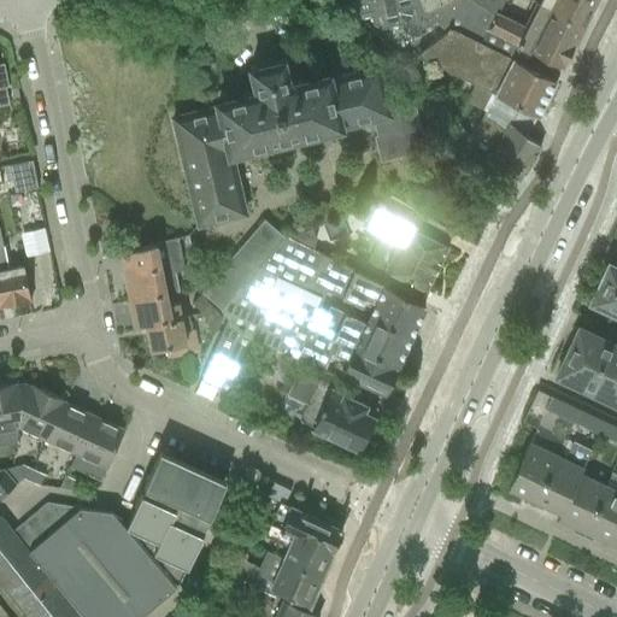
[(347,0),(357,13),(362,17),(366,16),(370,15),(372,24),(380,29),(410,22),(413,36),(421,35),(419,29),(428,27),(438,21),(428,10),(421,13),(416,0),(347,0)]
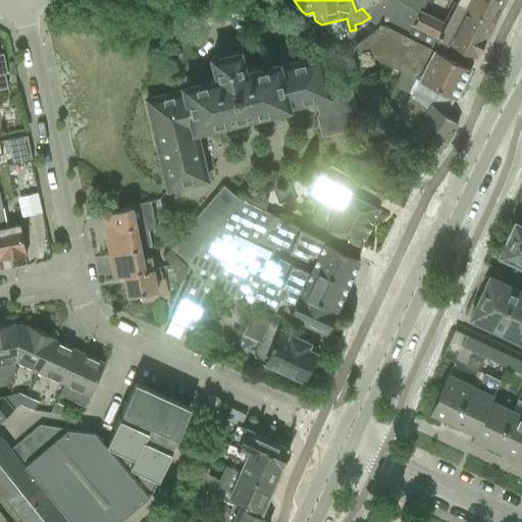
[(352,0),(356,11),(362,8),(378,0),(352,0)]
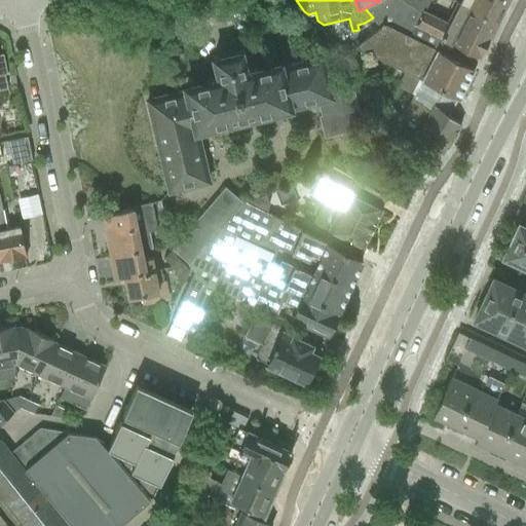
[(381,27),(355,46),(405,72),(458,98),(473,68),(433,47),(433,46),(411,35),(422,13),(401,0),(381,0),(365,8),(373,17),(381,27)]
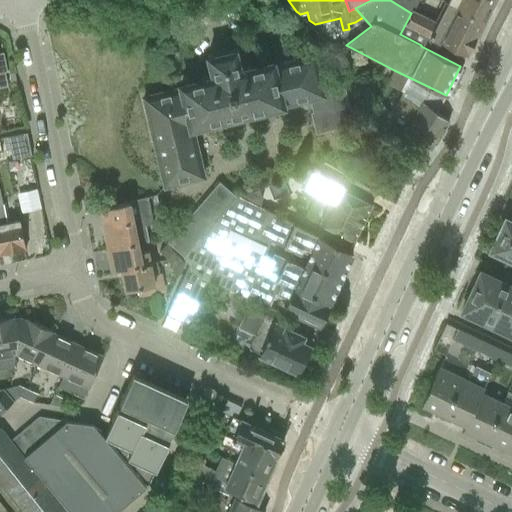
[(390,0),(411,13),(411,12),(412,10),(413,10),(418,0),(390,0)]
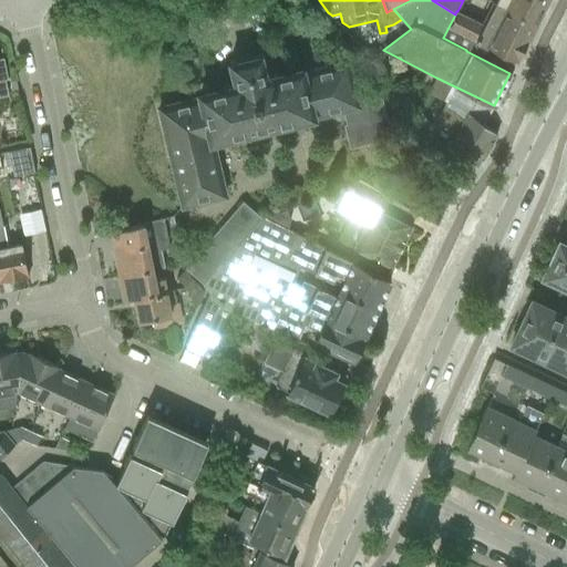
[(496,0),(495,2),(535,23),(546,0),(496,0)]
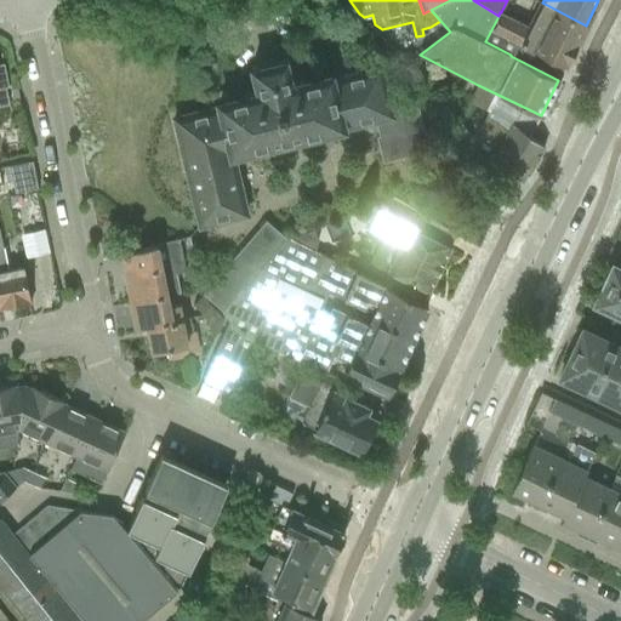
[(499,16),(485,41),(511,55),(511,56),(558,80),(586,26),(542,3),(530,27),(501,12),(500,12),(499,15),(499,16)]
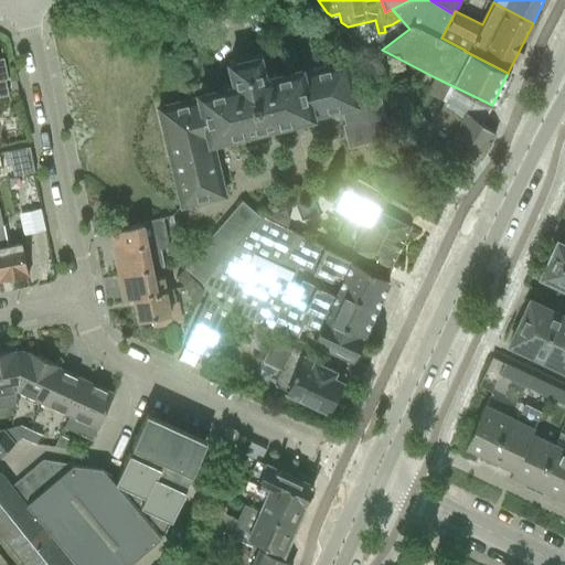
[(158,108),(181,205),(224,195),(211,141),(344,108),(348,124),(343,125),(349,146),(388,136),(379,94),(355,99),(345,62),(302,72),(301,70),(277,75),(277,72),(273,73),(269,64),(262,65),(258,55),(252,56),(252,59),(236,62),(235,61),(227,63),(231,74),(222,76),(224,85),(220,86),(221,89),(196,95),(198,98),(158,108)]
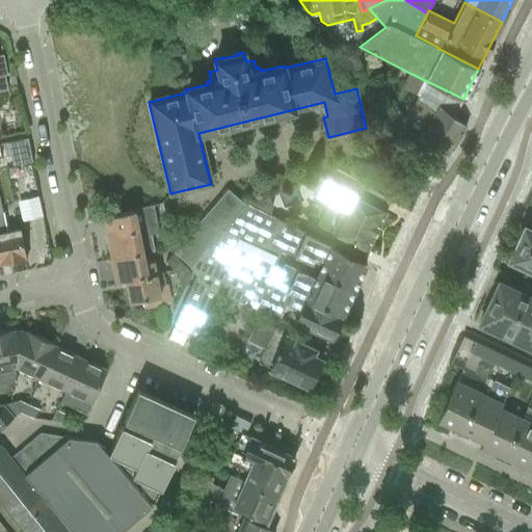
[(458,109),(463,99),(409,73),(402,86),(419,95),(407,114),(426,127),(420,135),(448,156),(467,126),(454,116),(458,109)]
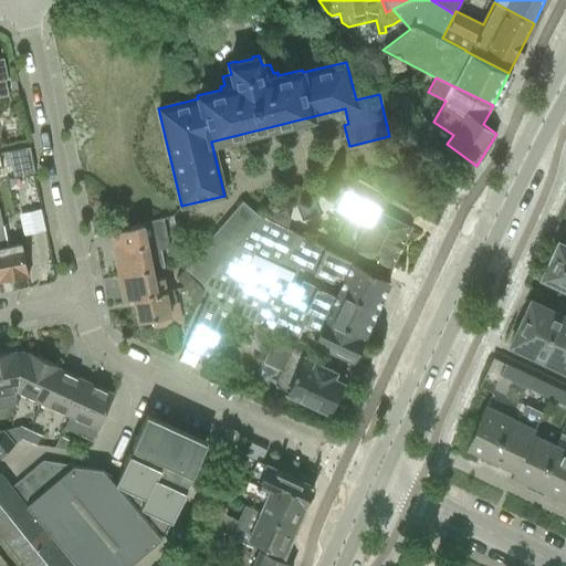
[(9,150),(13,176),(34,171),(30,147),(9,150)]
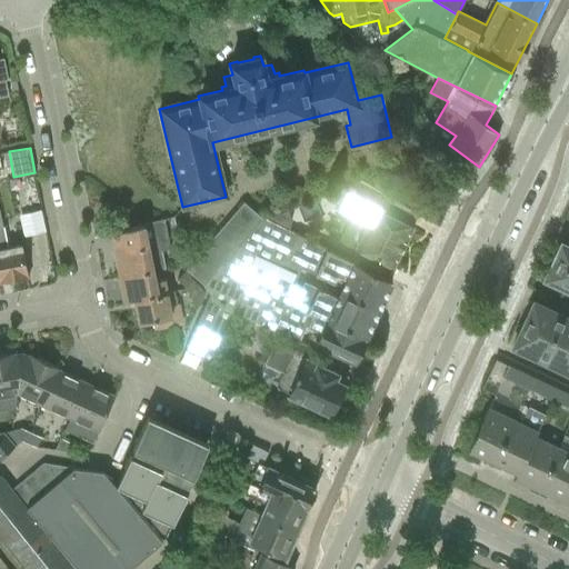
[(338,208),(337,210),(361,221),(367,223),(356,248),(392,266),(413,226),(411,225),(418,213),(387,196),(368,185),(361,180),(359,179),(355,189),(348,187),(343,196),(338,208)]
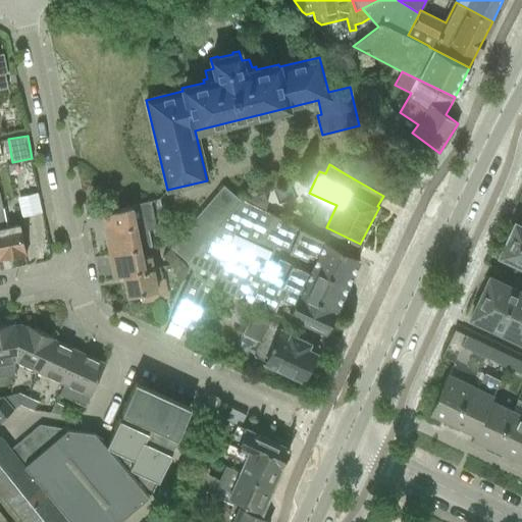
[(174,244),(172,246),(172,247),(188,260),(217,225),(240,201),(223,187),(174,244)]
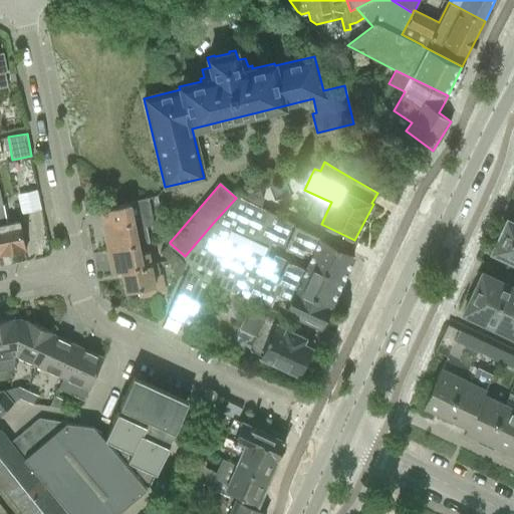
[(259,191),(239,198),(260,208),(262,200),(259,191)]
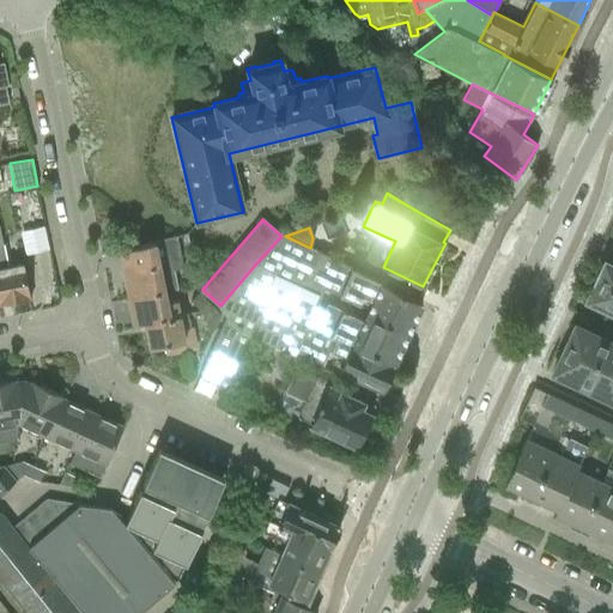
[(0,230),(0,297),(1,304),(30,298),(23,263),(7,267),(0,230)]
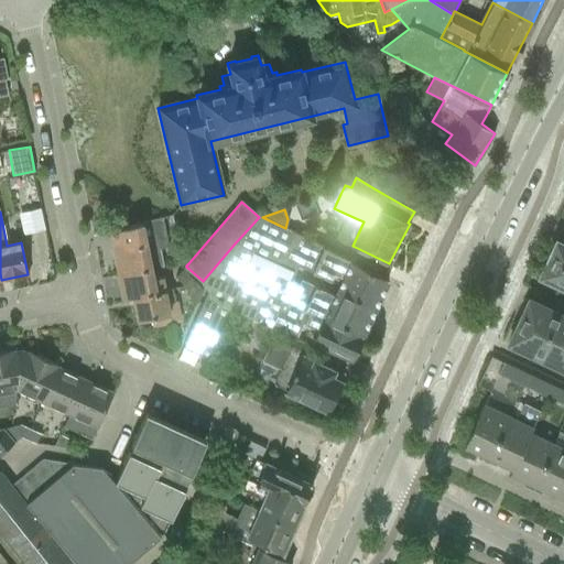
[(259,217),(235,243),(280,263),(295,271),(375,306),(388,278),(340,256),(285,228),(262,217),(260,218),(259,217)]
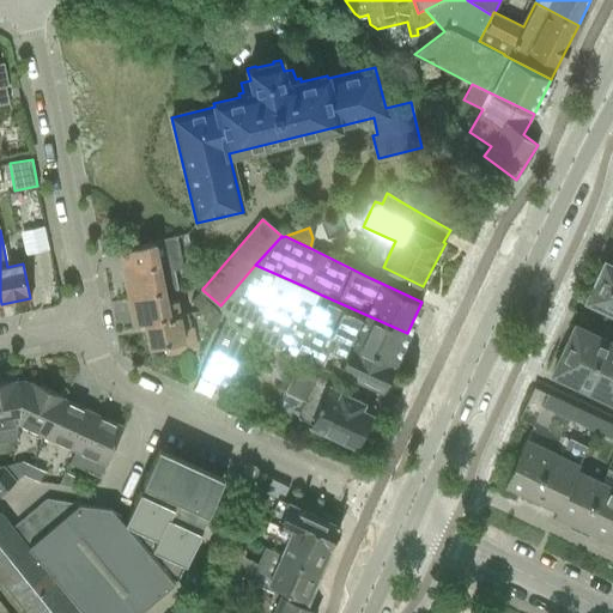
[(152,242),(119,250),(129,297),(129,298),(165,290),(177,287),(174,271),(182,269),(176,237),(169,238),(152,242)]
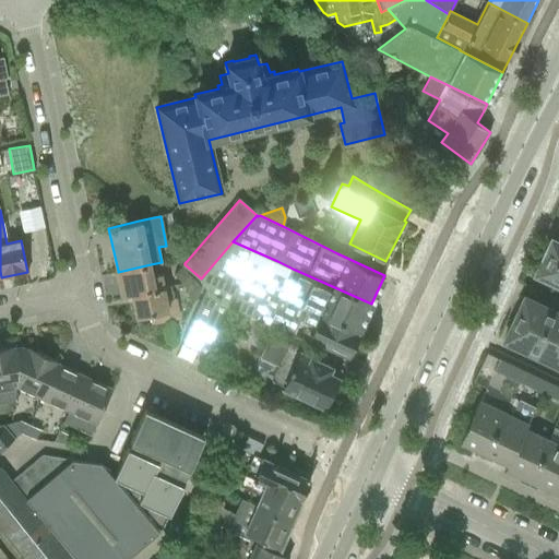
[(534,275),(555,284),(558,286),(558,244),(550,240),(549,242),(543,244),(539,250),(544,254),(534,275)]
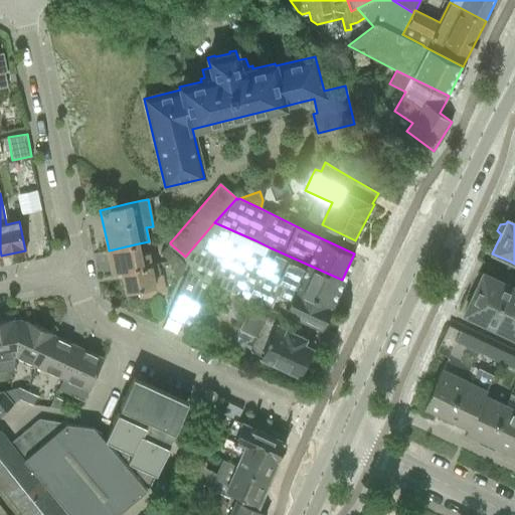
[(255,240),(214,222),(185,256),(183,259),(190,267),(167,316),(192,328),(213,281),(233,290),(243,266),(255,240)]
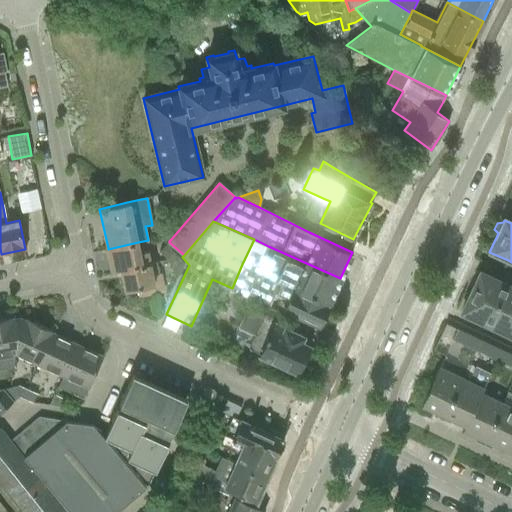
[(254,239),(242,264),(280,282),(328,305),(340,278),(268,246),(254,239)]
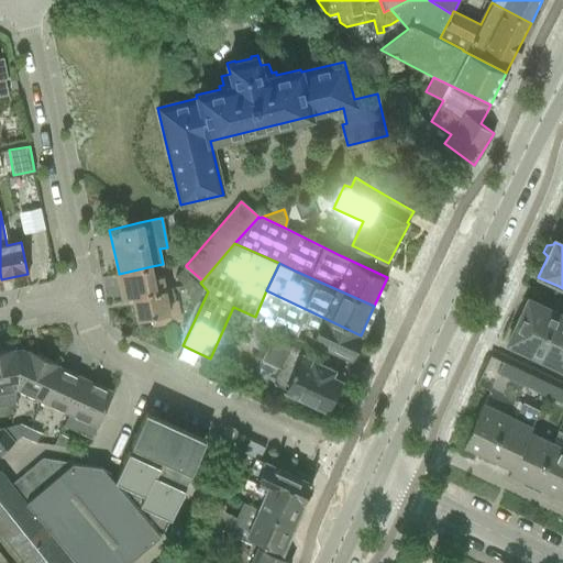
[(152,266),(119,274),(124,298),(133,296),(164,290),(163,289),(161,277),(155,278),(152,266)]
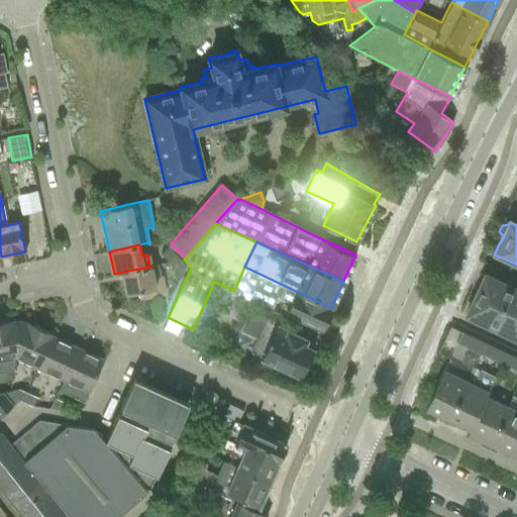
[(169,246),(160,253),(169,264),(178,256),(169,246)]
